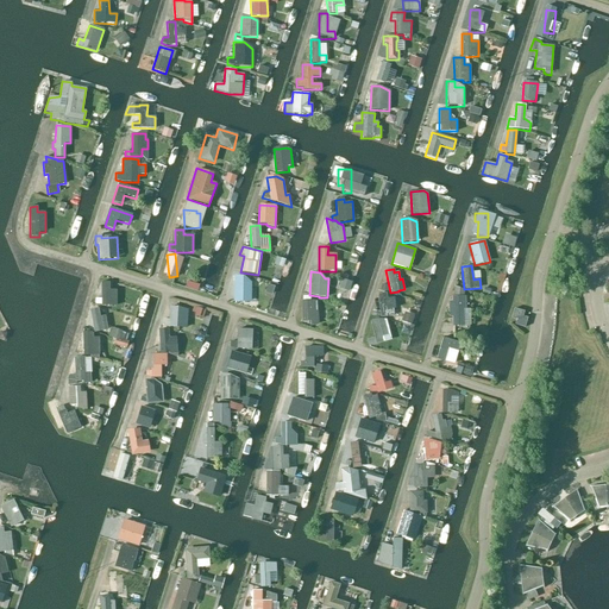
[(233,275),(233,302),(251,302),(251,283),(243,275),(233,275)]
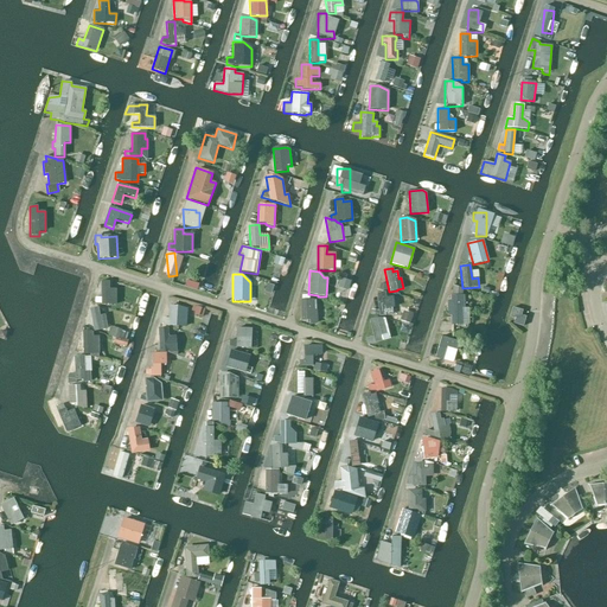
[(95,304),(101,304),(101,305),(116,305),(116,289),(109,289),(109,281),(100,281),(100,298),(94,298),(95,304)]
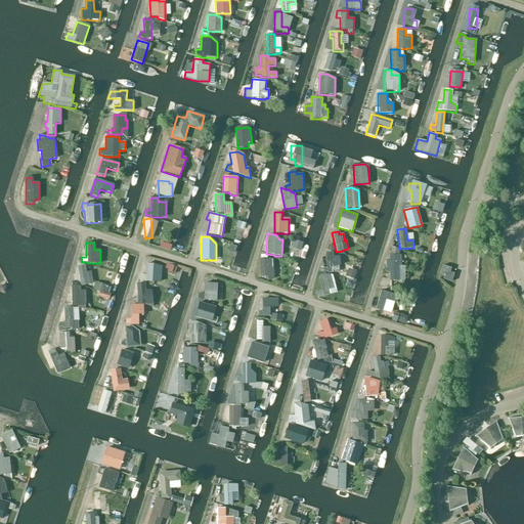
[(400,256),(398,256),(399,249),(390,247),(389,256),(388,256),(388,260),(386,260),(386,273),(389,273),(389,281),(398,281),(398,267),(400,267),(400,256)]
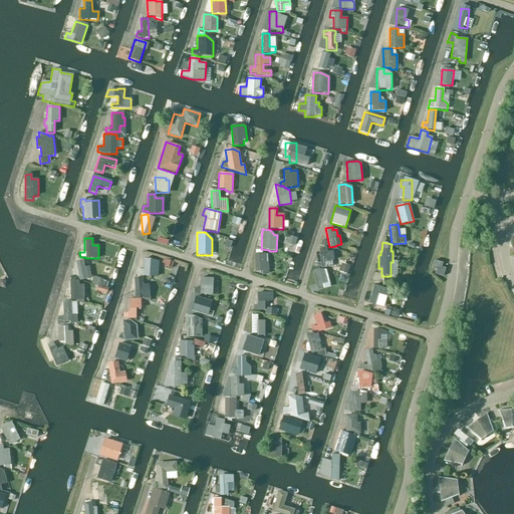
[(318,248),(320,267),(332,266),(331,261),(333,260),(332,251),(326,252),(326,247),(318,248)]
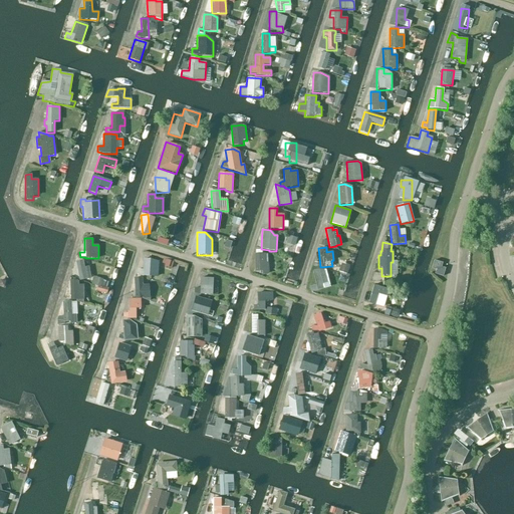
[(265,253),(262,254),(261,250),(255,250),(255,254),(254,254),(255,271),(262,271),(262,274),(268,274),(267,254),(265,254),(265,253)]
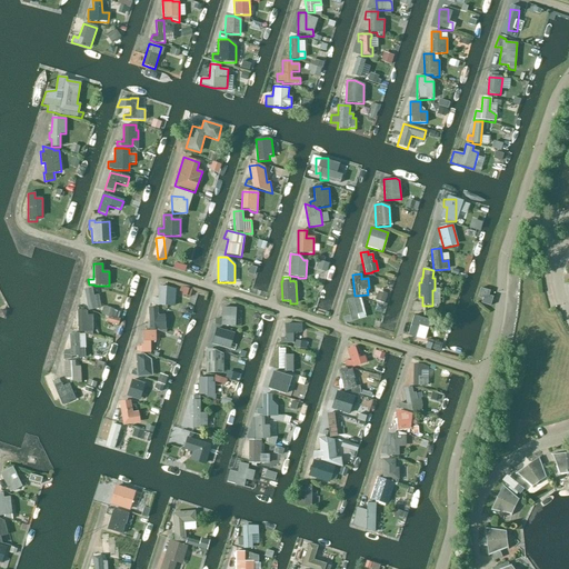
[(166,287),(158,287),(158,299),(153,299),(153,305),(158,305),(158,306),(172,306),(173,291),(166,291),(166,287)]
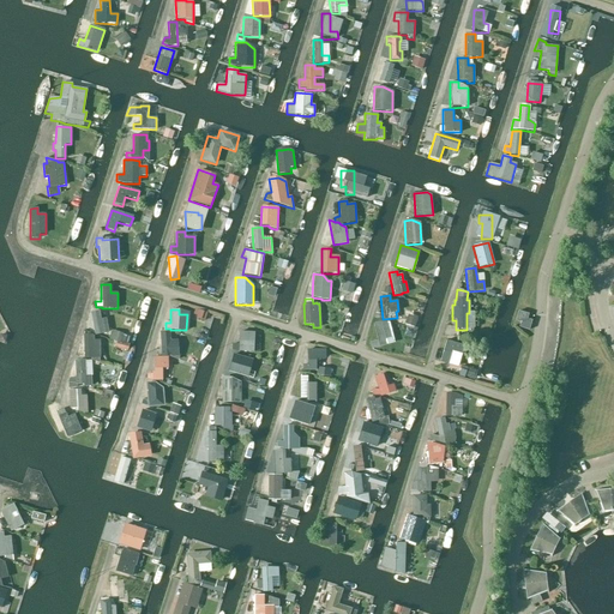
[(98,311),(90,312),(95,336),(104,333),(108,332),(106,318),(101,320),(98,311)]
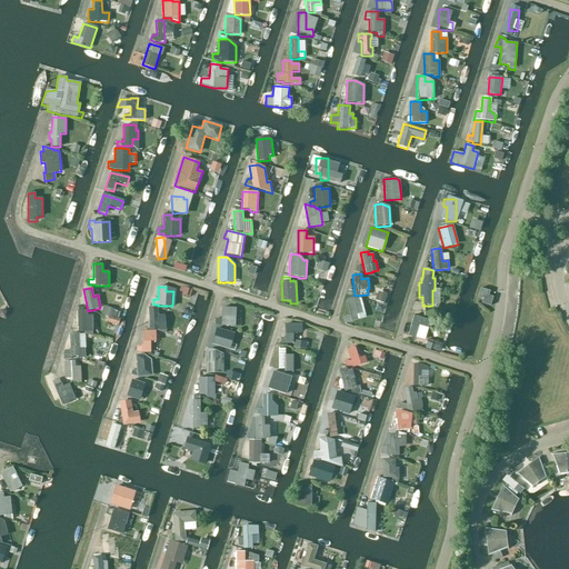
[(481,298),(480,302),(489,306),(491,297),(487,295),(489,290),(479,288),(477,297),(481,298)]
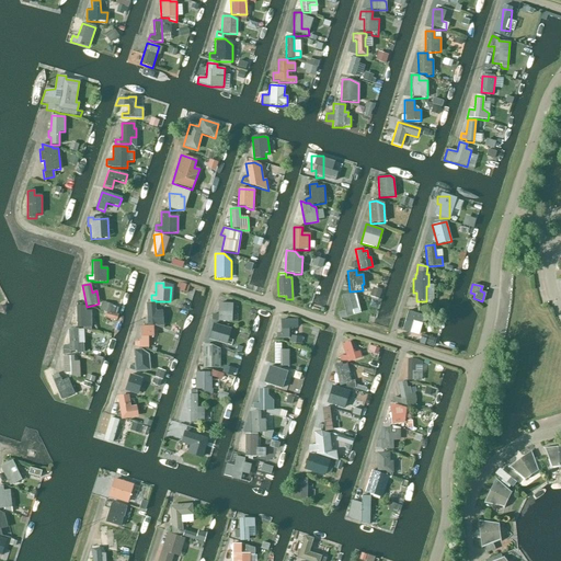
[(339,319),(361,312),(355,294),(347,294),(341,296),(344,311),(338,312),(339,319)]
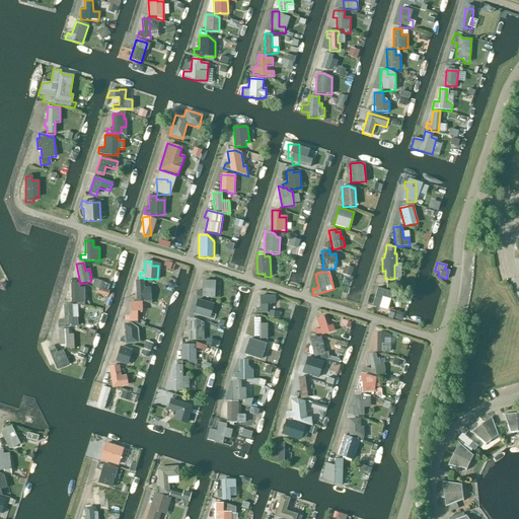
[(143,280),(135,280),(136,294),(132,295),(132,300),(136,300),(137,301),(144,300),(144,301),(151,301),(150,287),(144,288),(143,280)]
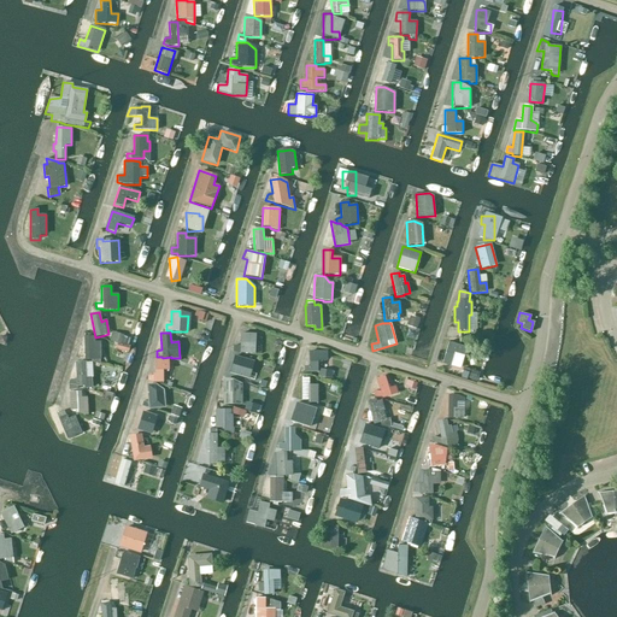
[(240,354),(254,354),(256,334),(240,333),(239,346),(233,346),(233,352),(240,354)]
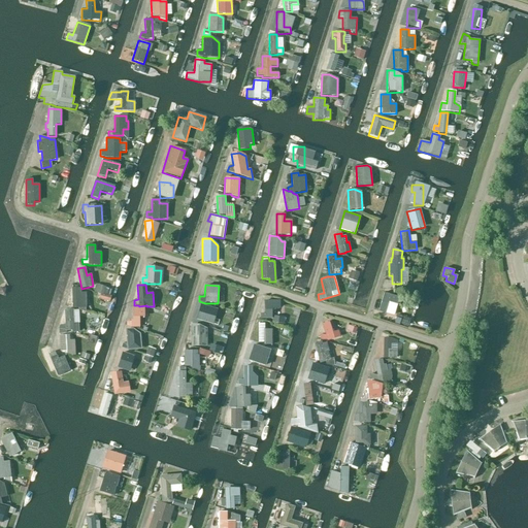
[(71,288),(72,308),(78,307),(79,309),(86,312),(85,308),(87,307),(86,293),(80,293),(80,289),(78,288),(71,288)]
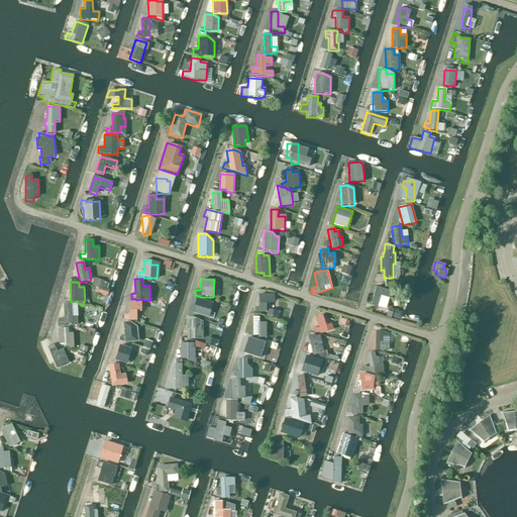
[(375,287),(371,305),(378,307),(381,296),(389,299),(391,291),(375,287)]
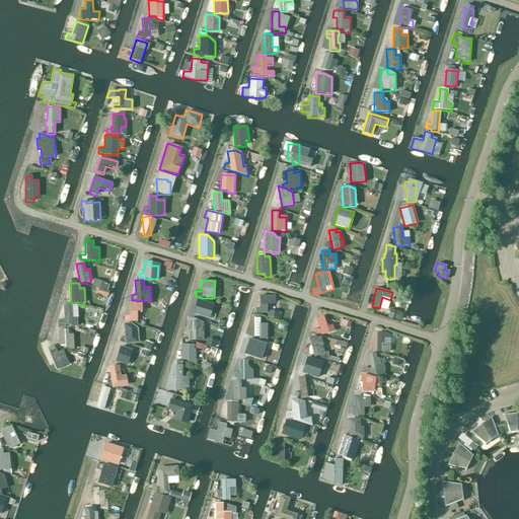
[(255,309),(255,313),(267,313),(267,305),(275,304),(275,295),(260,295),(260,309),(255,309)]
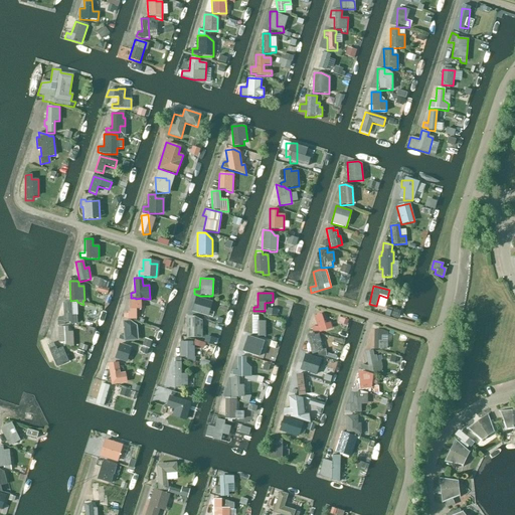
[(141,310),(140,299),(129,300),(129,312),(127,313),(127,314),(123,314),(123,317),(128,319),(136,319),(136,310),(141,310)]
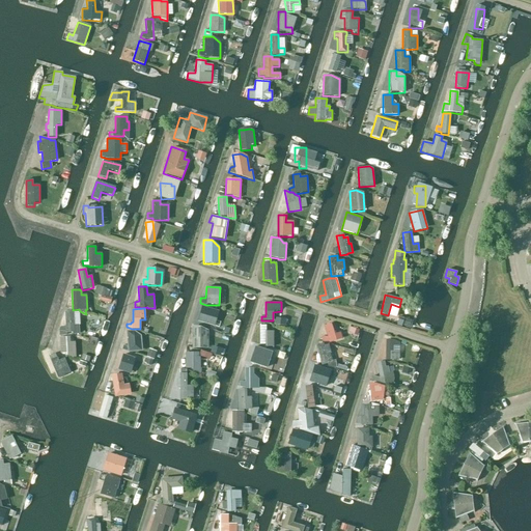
[(72,335),(79,334),(79,324),(75,324),(74,311),(64,312),(65,327),(60,327),(58,330),(65,332),(65,333),(72,333),(72,335)]
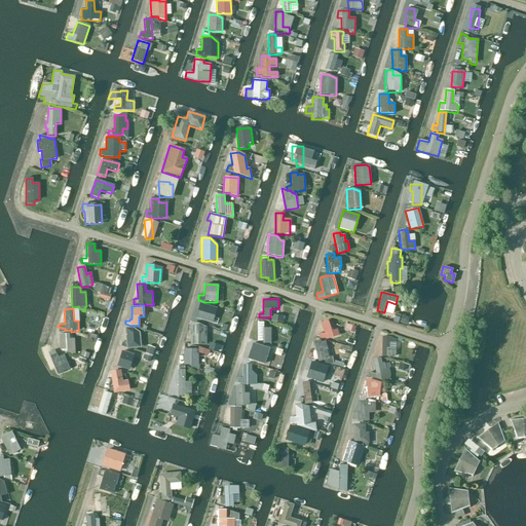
[(331,332),(328,322),(321,323),(324,334),(318,333),(320,338),(326,339),(326,340),(339,336),(337,330),(331,332)]
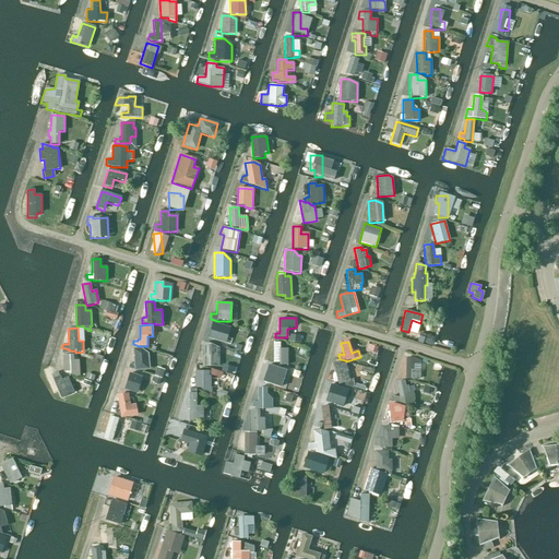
[(202,343),(202,367),(219,367),(219,347),(202,343)]
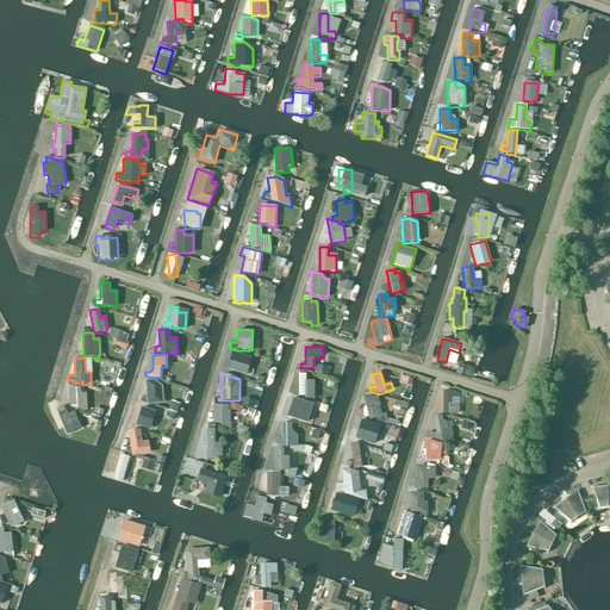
[(144,380),(145,398),(141,397),(139,402),(147,403),(147,405),(163,404),(162,385),(153,379),(144,380)]
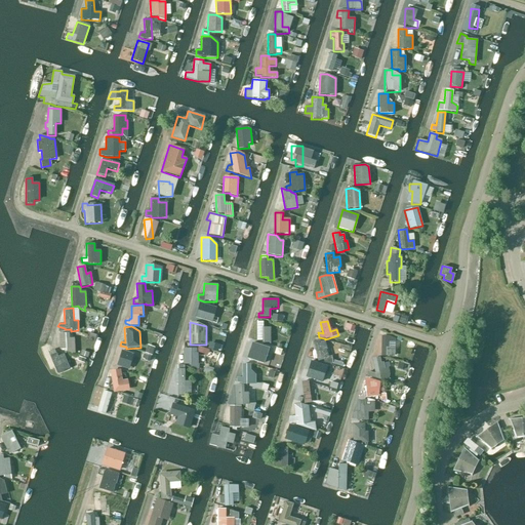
[(71,353),(75,353),(74,337),(69,338),(69,333),(58,333),(59,350),(66,349),(66,352),(71,353)]
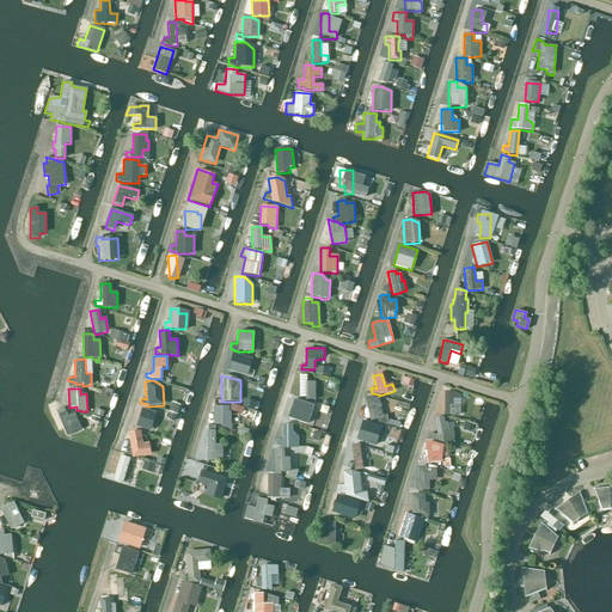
[(444,392),(444,415),(459,415),(459,405),(453,405),(453,398),(459,398),(459,395),(453,392),(444,392)]
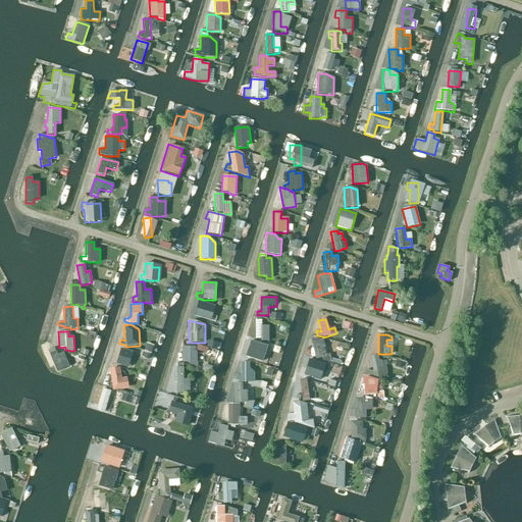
[(318,340),(317,337),(310,340),(316,359),(323,357),(321,349),(325,348),(322,338),(318,340)]
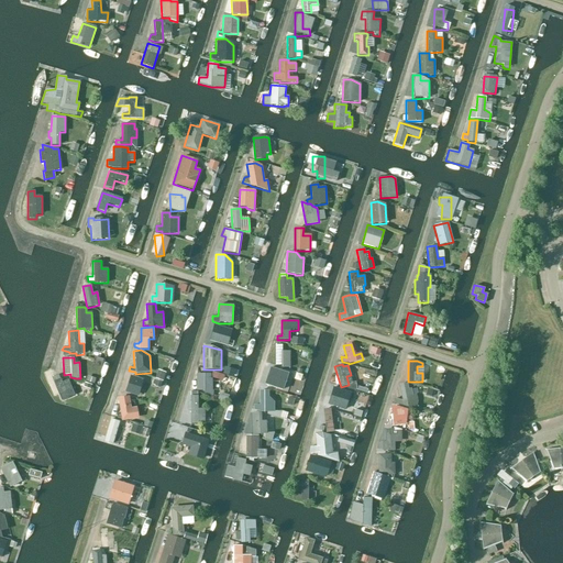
[(267,367),(268,388),(283,388),(283,381),(275,381),(275,367),(267,367)]
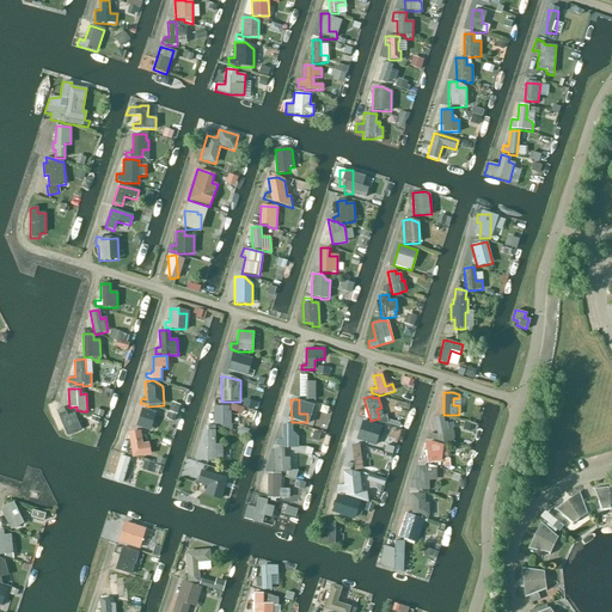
[(214,407),(214,426),(230,426),(230,414),(227,414),(227,407),(214,407)]
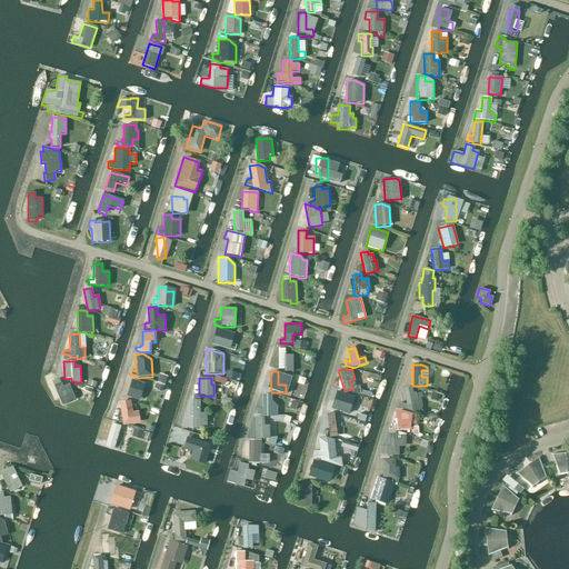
[(139,401),(145,383),(131,379),(126,397),(139,401)]
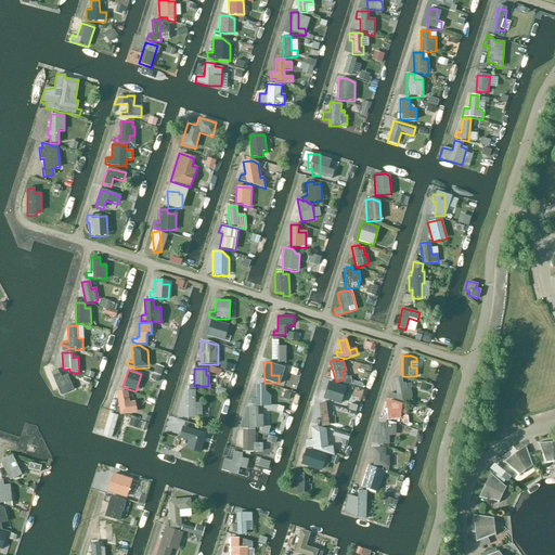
[(51,373),(52,377),(60,396),(74,390),(67,374),(61,377),(57,371),(51,373)]
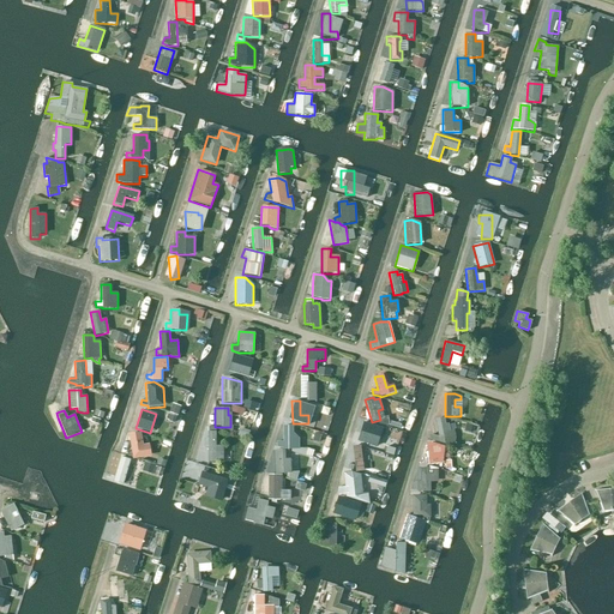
[(431,435),(429,440),(445,445),(455,447),(456,439),(453,431),(450,431),(449,425),(445,425),(444,419),(434,420),(438,437),(431,435)]
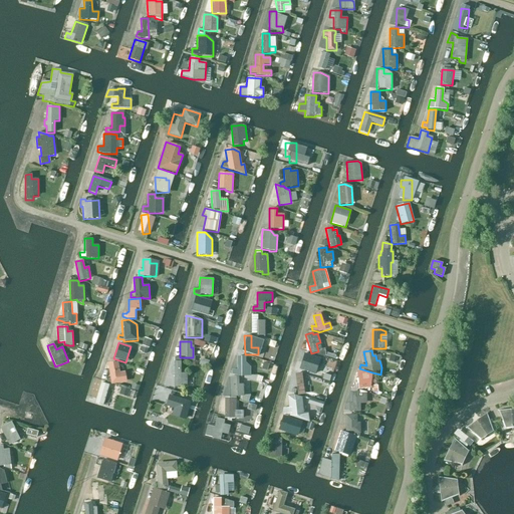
[(301,355),(303,372),(308,372),(311,375),(318,374),(316,363),(314,361),(311,361),(310,354),(301,355)]
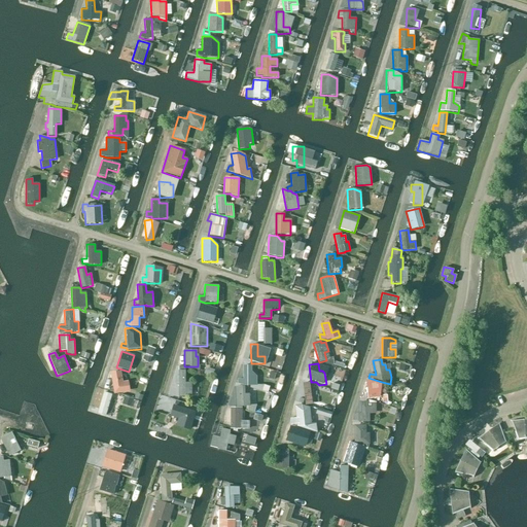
[(251,365),(243,365),(243,379),(237,379),(237,383),(244,386),(256,385),(256,376),(251,372),(251,365)]
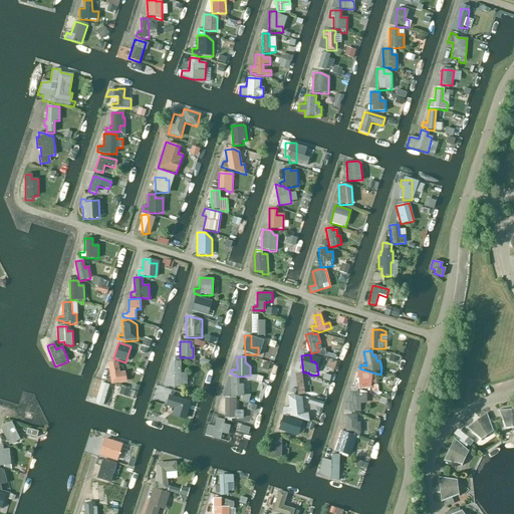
[(106,382),(110,381),(110,384),(126,381),(124,371),(119,372),(117,361),(107,363),(109,376),(105,377),(106,382)]
